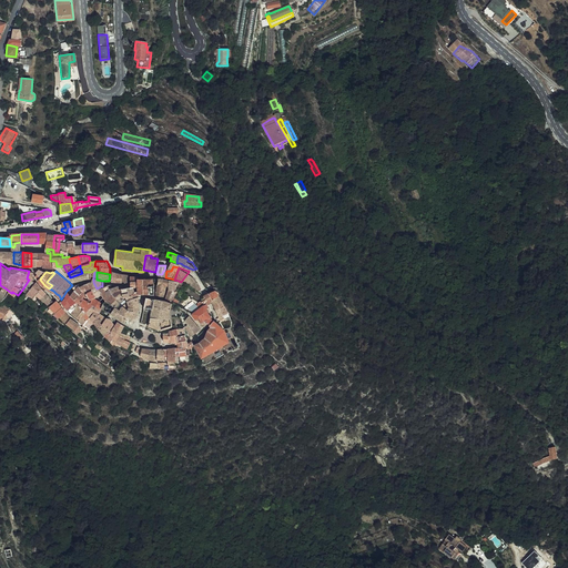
[(117,272),(117,282),(129,282),(130,275),(123,274),(117,272)]
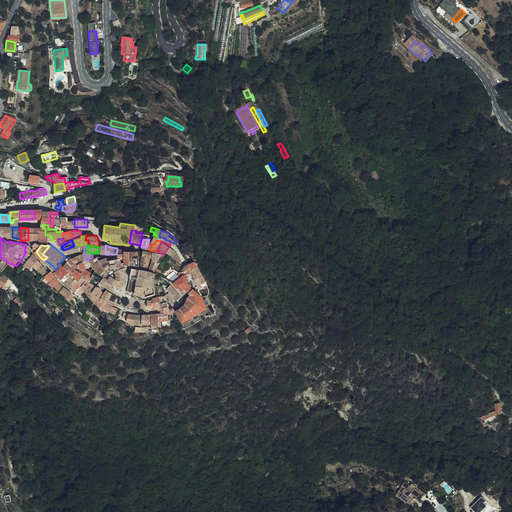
[(177,250),(170,245),(163,254),(169,257),(175,260),(180,255),(177,251),(177,250)]
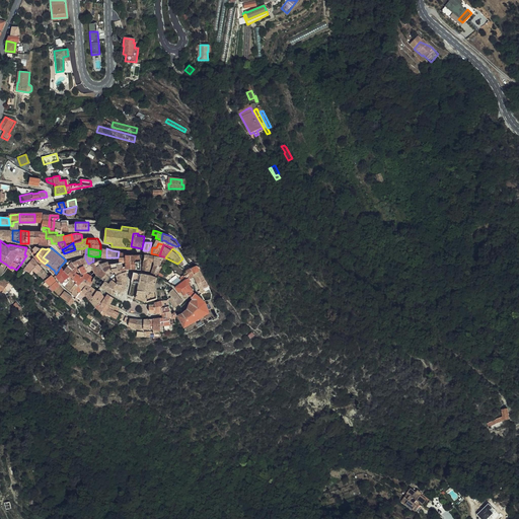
[(75,249),(64,253),(67,258),(76,255),(75,249)]
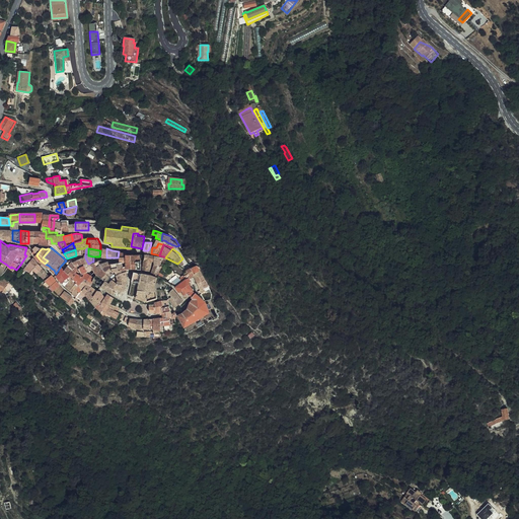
[(146,253),(144,253),(144,254),(144,255),(144,256),(146,256),(146,258),(144,258),(144,262),(151,263),(152,262),(154,262),(154,261),(156,254),(151,253),(148,253),(146,253)]
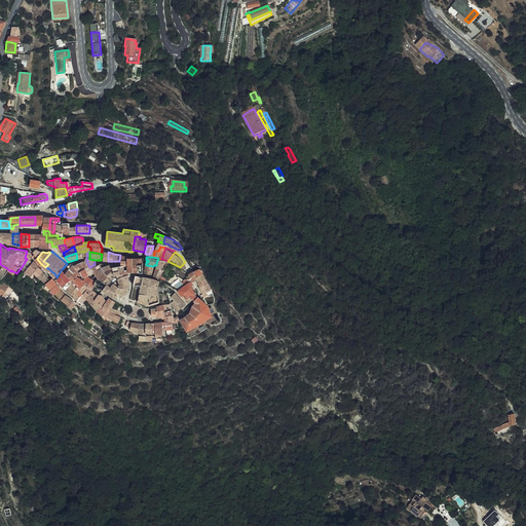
[(165,260),(161,259),(158,258),(156,264),(156,265),(155,267),(153,276),(158,278),(163,268),(162,268),(165,260)]
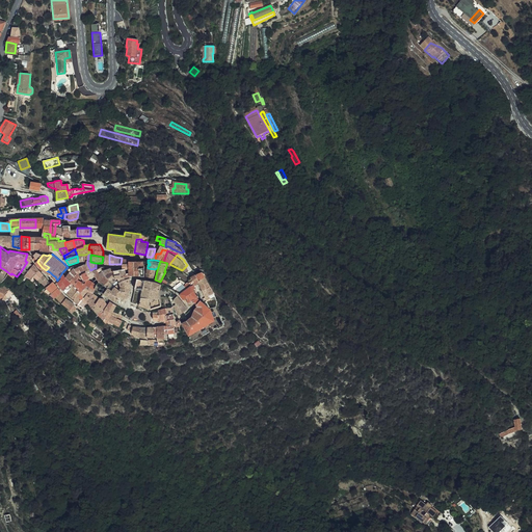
[(29,271),(35,265),(31,262),(31,263),(27,262),(21,271),(26,275),(29,271)]
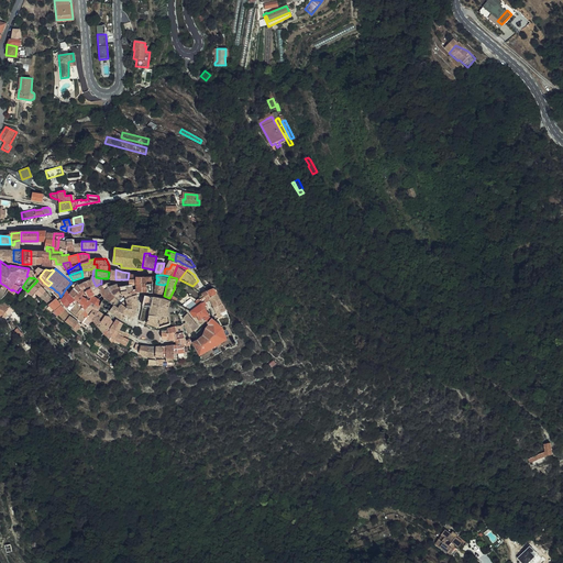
[(37,279),(37,280),(31,287),(37,291),(37,293),(43,286),(37,279)]
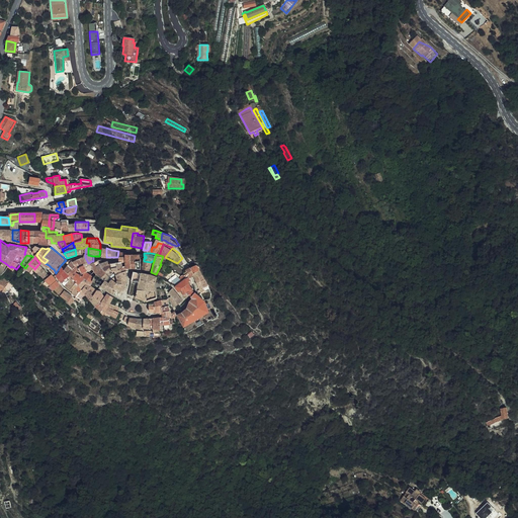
[(85,257),(77,260),(80,265),(81,266),(86,264),(88,263),(85,257)]
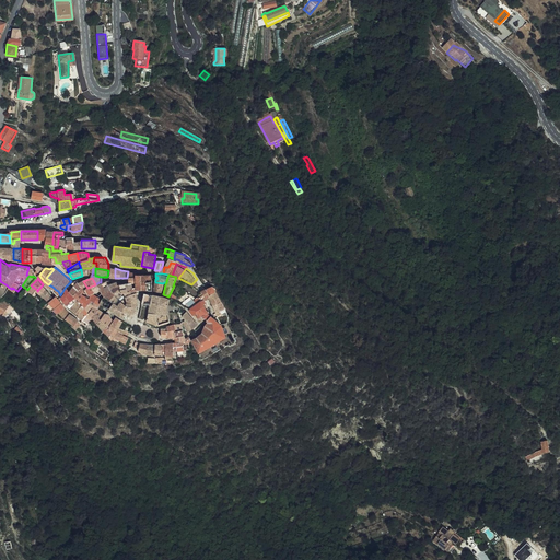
[(86,287),(83,281),(82,282),(81,283),(79,280),(73,283),(74,287),(71,292),(76,298),(83,289),(84,288),(86,287)]
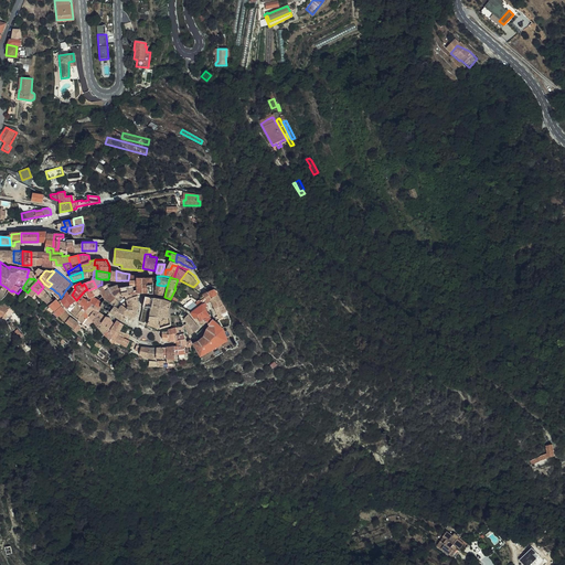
[(102,292),(98,295),(106,302),(108,298),(112,296),(114,292),(116,290),(113,286),(110,286),(108,283),(99,288),(102,292)]
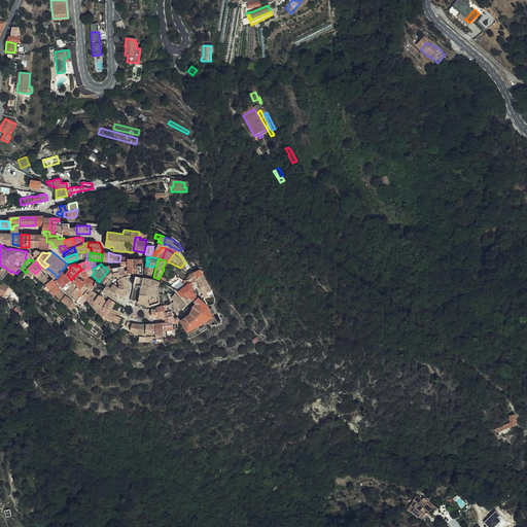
[(108,265),(105,266),(105,267),(108,271),(106,273),(108,276),(114,273),(113,267),(111,267),(111,265),(108,265)]
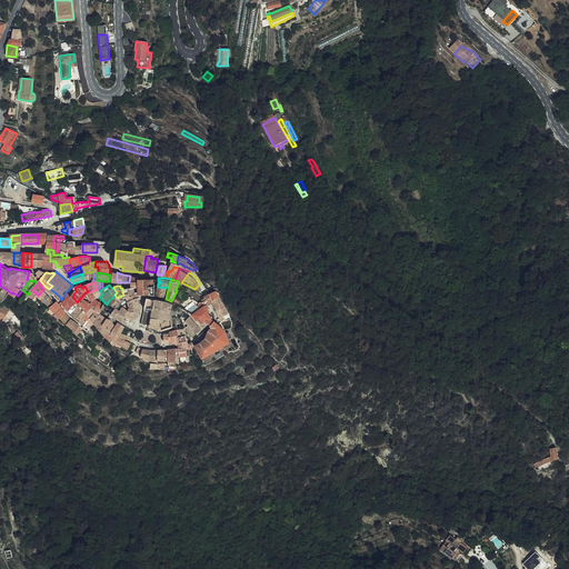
[(157,296),(163,298),(166,288),(158,287),(157,296)]
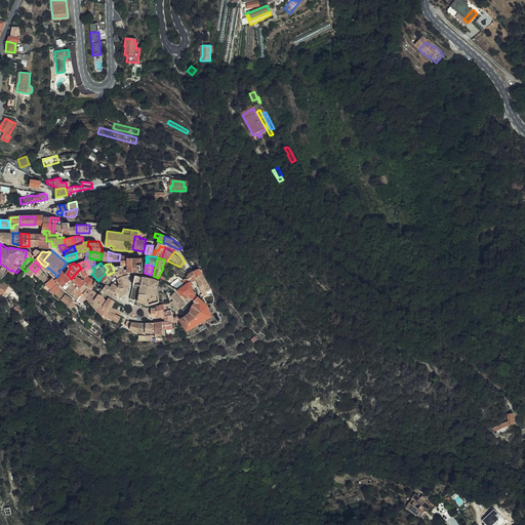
[(194,272),(196,277),(197,279),(203,275),(197,266),(195,268),(192,270),(194,272)]
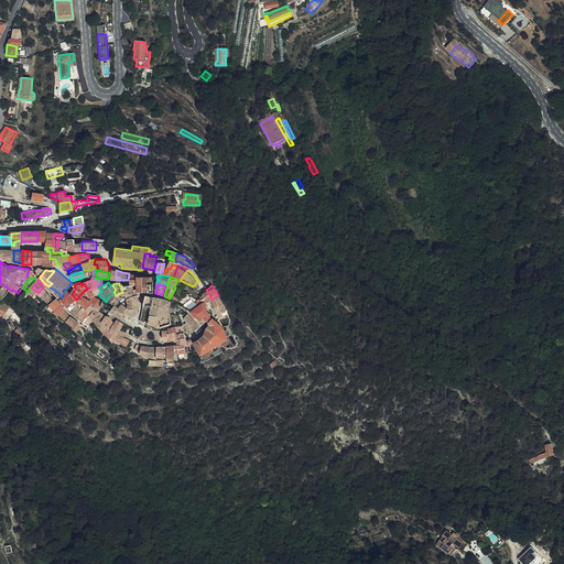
[(11,291),(6,286),(1,288),(0,289),(0,300),(3,302),(6,299),(11,292),(11,291)]
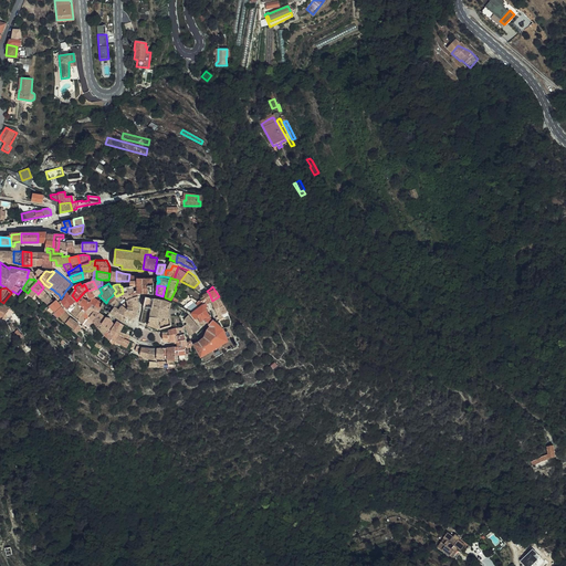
[(42,299),(48,293),(43,287),(38,294),(42,299)]
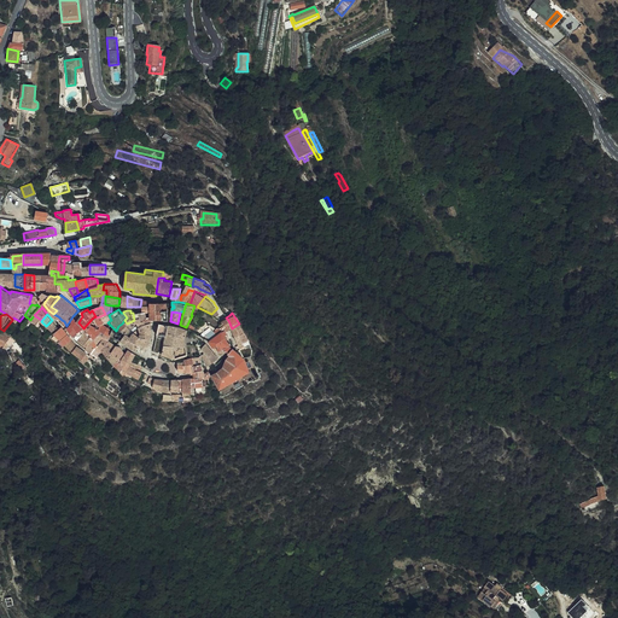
[(97,318),(100,326),(106,322),(103,315),(97,318)]
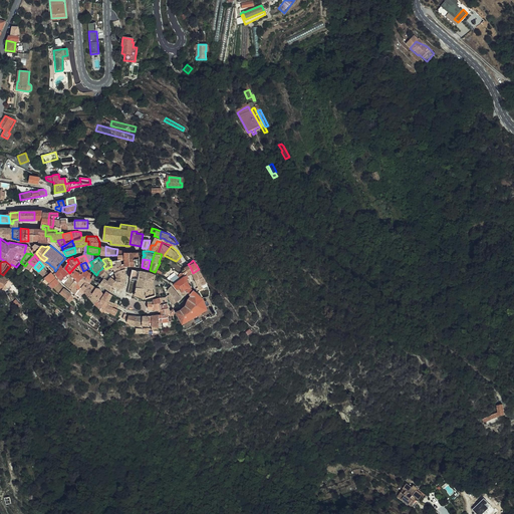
[(65,275),(67,277),(69,275),(68,274),(69,273),(65,268),(60,263),(55,271),(56,274),(58,276),(61,279),(65,275)]
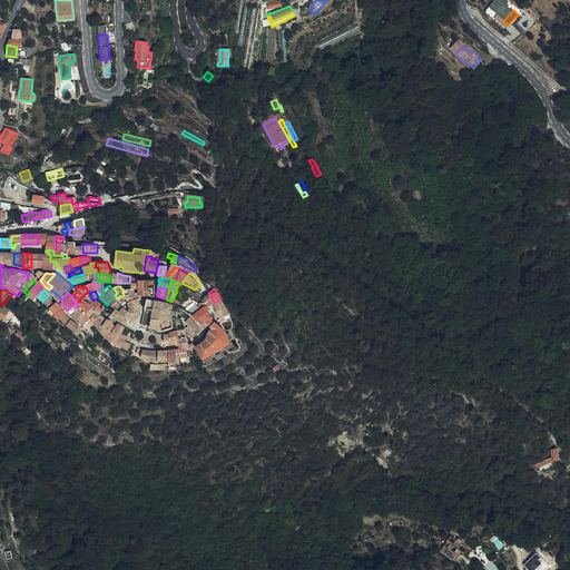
[(127,300),(127,302),(133,300),(138,297),(138,295),(137,292),(135,293),(135,295),(129,297),(126,297),(127,300)]
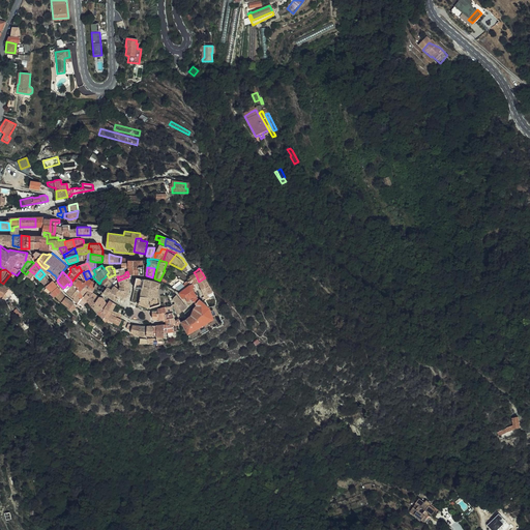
[(192,277),(188,280),(190,283),(193,282),(194,283),(196,281),(198,280),(196,274),(194,272),(192,273),(190,274),(192,277)]
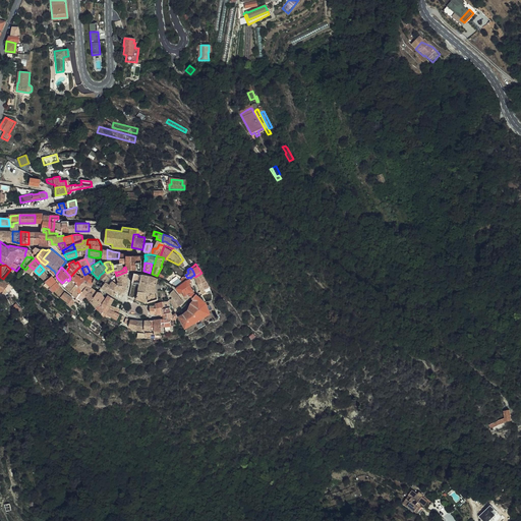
[(77,269),(70,277),(71,278),(75,282),(77,275),(78,273),(79,272),(77,269)]
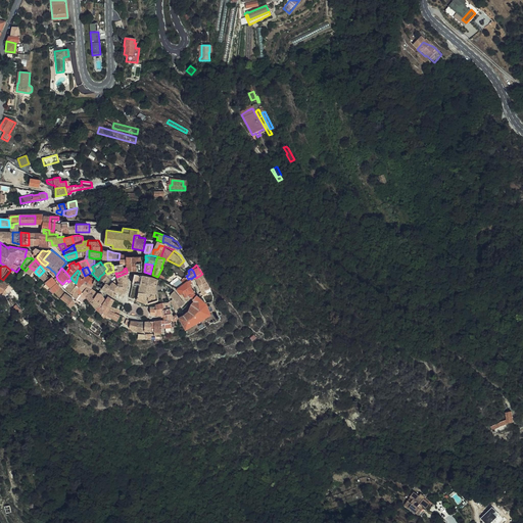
[(100,276),(104,281),(109,277),(107,274),(105,271),(103,274),(100,276)]
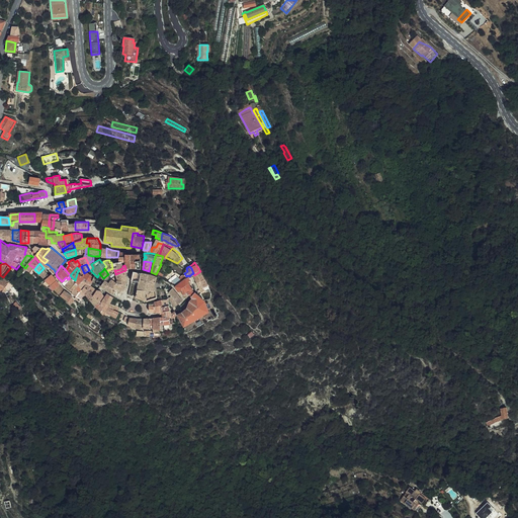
[(46,270),(41,275),(46,279),(50,275),(46,270)]
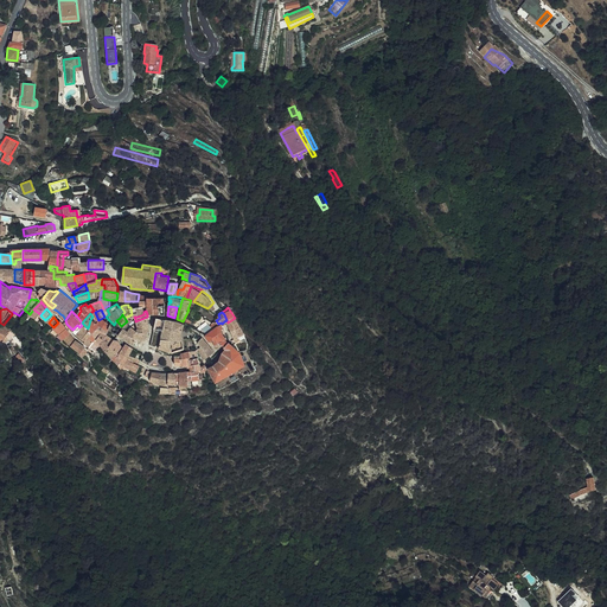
[(114,325),(106,317),(104,317),(98,320),(100,323),(102,320),(112,328),(114,325)]
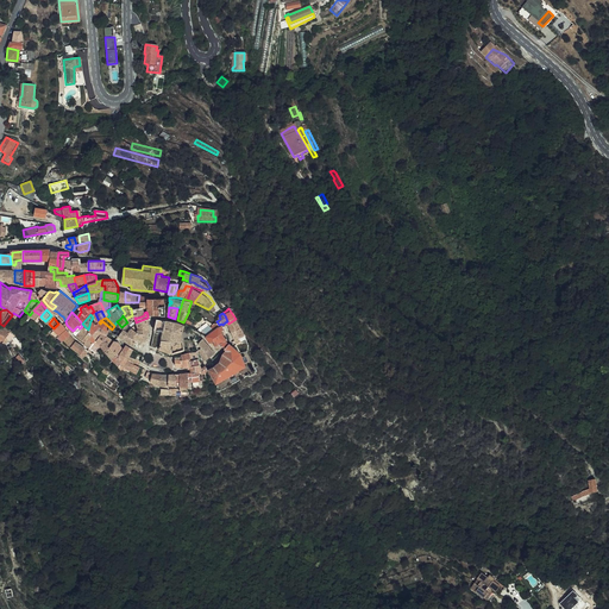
[(181,334),(184,325),(174,321),(164,319),(164,320),(156,319),(154,331),(162,332),(158,349),(171,355),(180,351),(183,350),(181,334)]
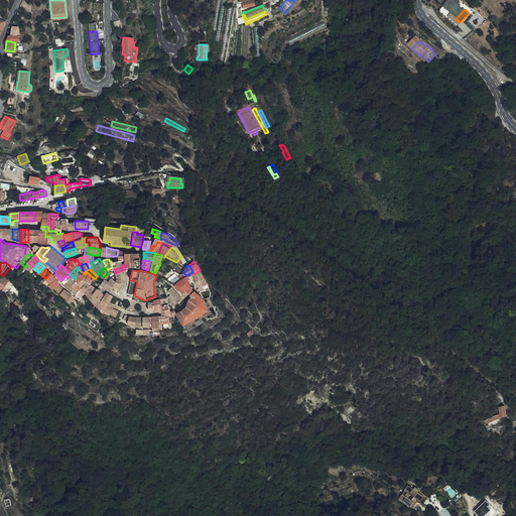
[(108,273),(103,277),(106,280),(113,274),(113,271),(108,273)]
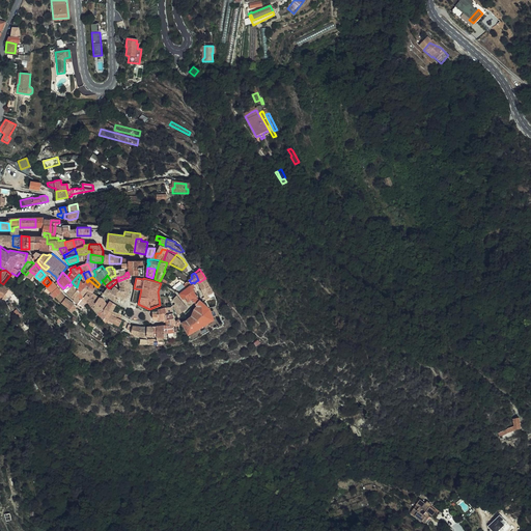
[(201,287),(210,283),(207,279),(200,284),(201,287)]
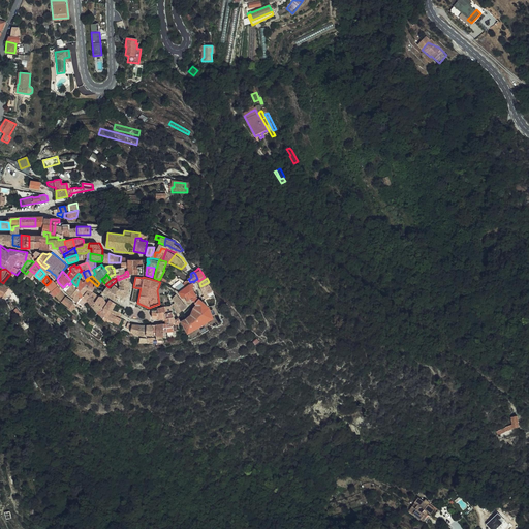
[(44,288),(51,292),(53,290),(58,285),(53,279),(51,281),(47,285),(44,288)]
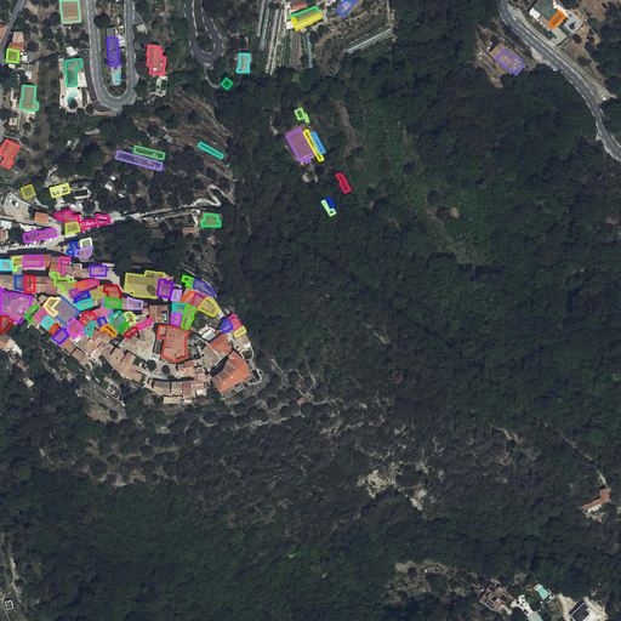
[(92,328),(90,336),(92,339),(93,341),(97,345),(103,339),(100,336),(102,332),(101,331),(97,331),(92,328)]
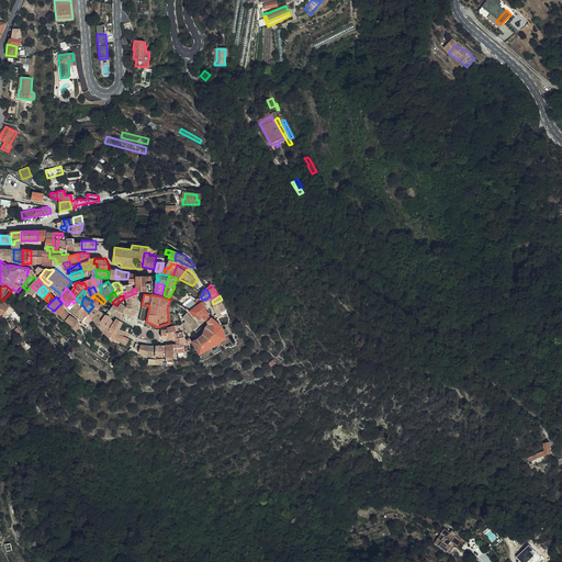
[(91,300),(92,301),(101,307),(102,305),(103,304),(94,296),(92,299),(92,300),(91,300)]
